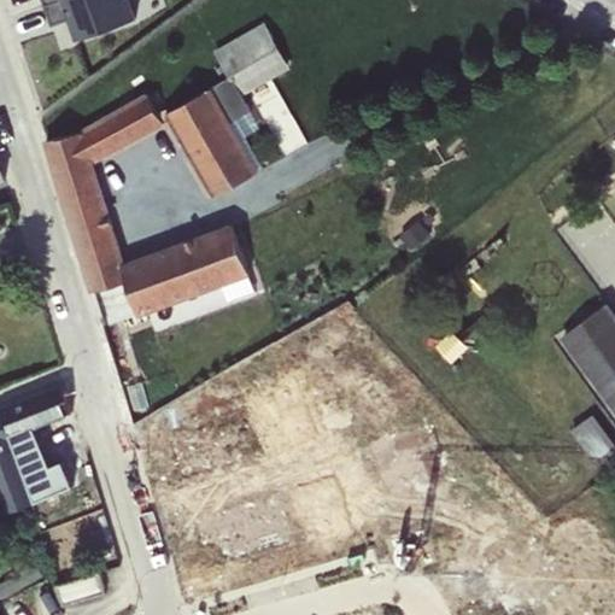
[(133,19),(126,0),(60,0),(41,7),(48,28),(66,21),(74,40),(133,19)]
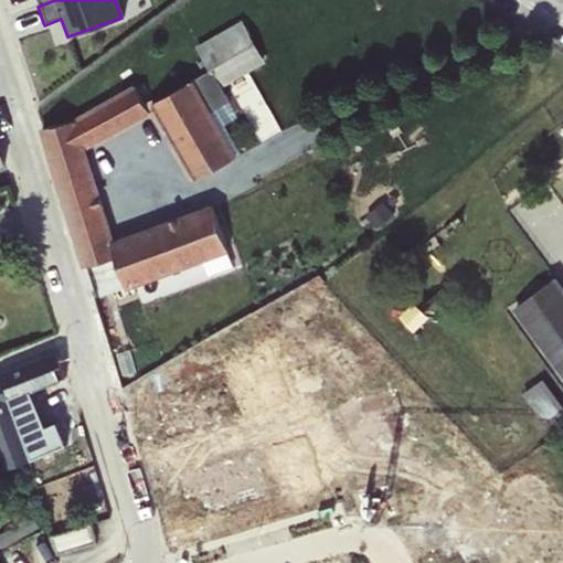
[(209,72),(149,105),(165,133),(162,138),(169,147),(173,148),(193,182),(240,156),(223,127),(237,119),(227,103),(220,88),(263,65),(238,22),(193,48),(209,72)]
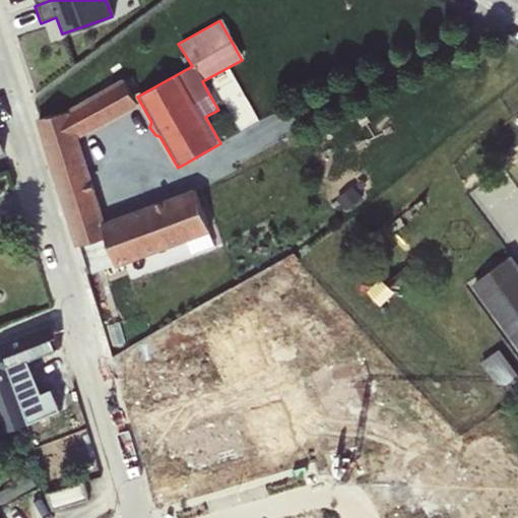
[(99,224),(103,223),(76,138),(136,107),(122,79),(65,112),(37,119),(42,140),(75,247),(104,239),(99,224)]
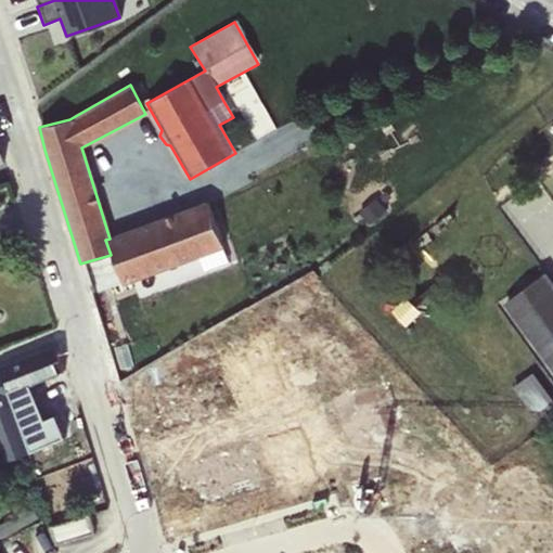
[(165,217),(110,239),(105,240),(111,255),(123,287),(222,248),(205,202),(169,215),(170,217),(166,219),(165,217)]
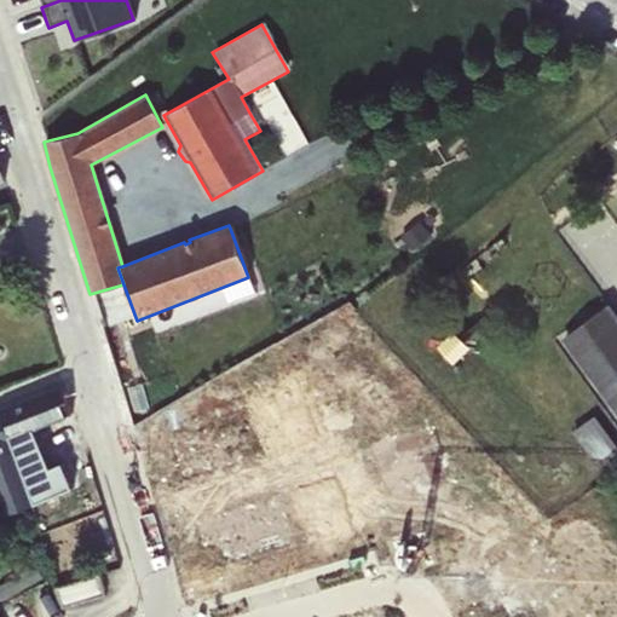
[(616,319),(606,305),(559,340),(616,419),(616,319)]
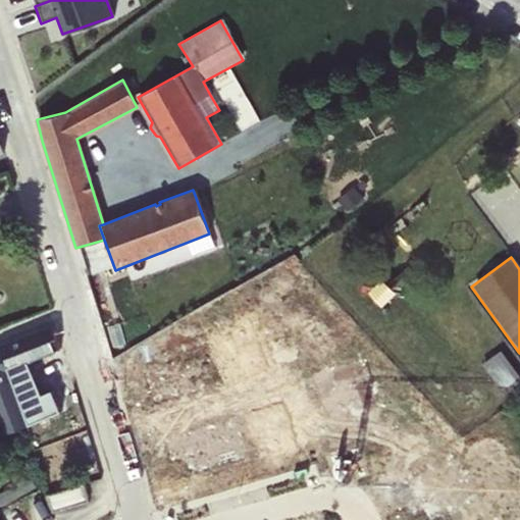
[(50,326),(0,347),(0,350),(7,369),(58,349),(50,326)]
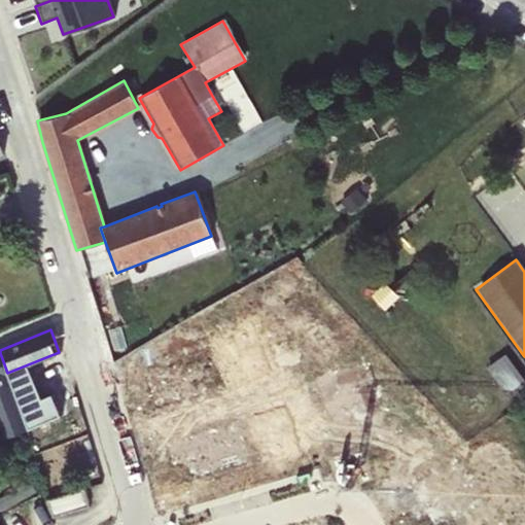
[(7,373),(0,353),(0,427),(3,438),(27,429),(21,414),(9,379),(7,373)]
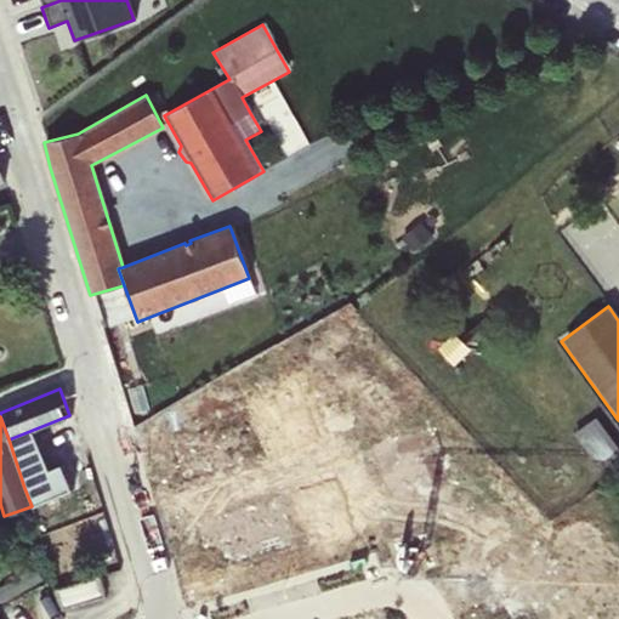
[(618,454),(595,418),(572,435),(603,480),(618,467),(618,454)]
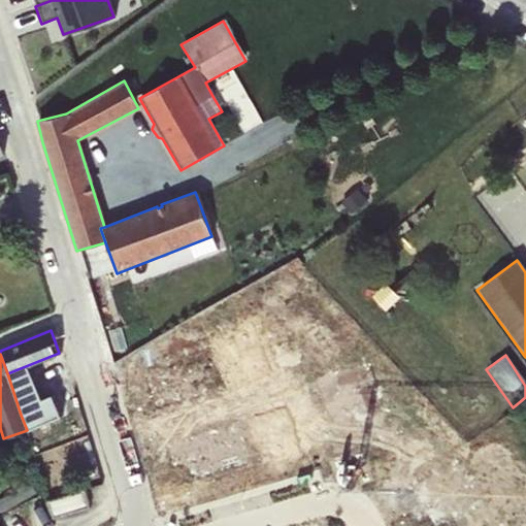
[(30,484),(0,499),(0,512),(35,493),(30,484)]
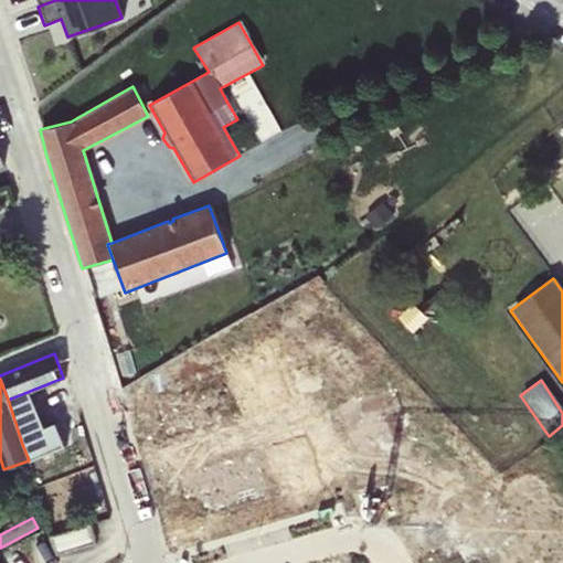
[(88,526),(49,538),(54,556),(94,544),(88,526)]
